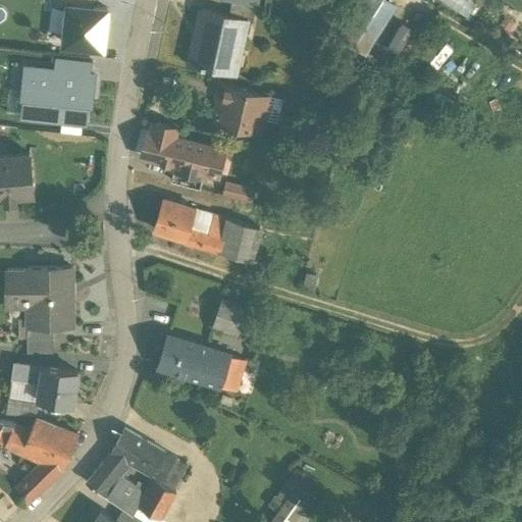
[(397,5),(387,0),(357,0),(336,34),(367,53),(397,5)]
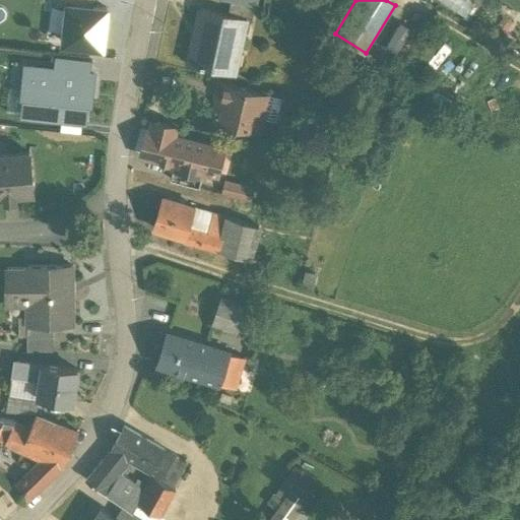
[(443,0),(469,11),(473,0),(443,0)]
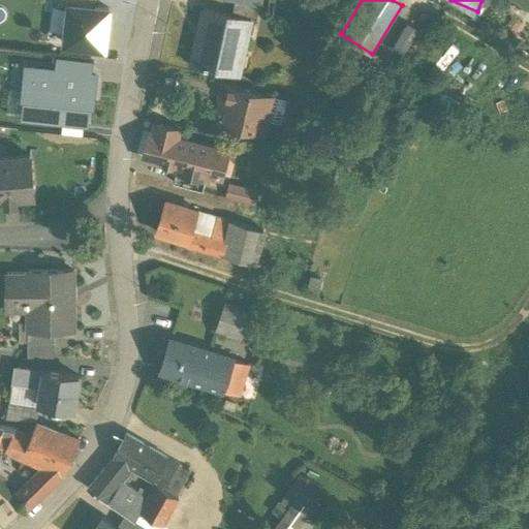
[(260,6),(236,1),(232,14),(252,19),(252,21),(257,22),(260,6)]
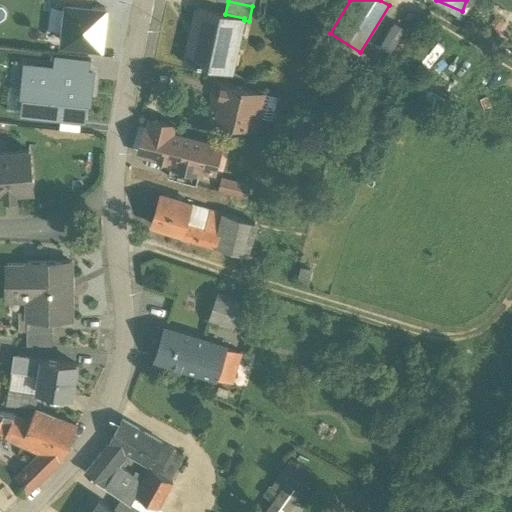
[(91,5),(64,2),(64,5),(60,41),(100,46),(105,6),(91,5)]
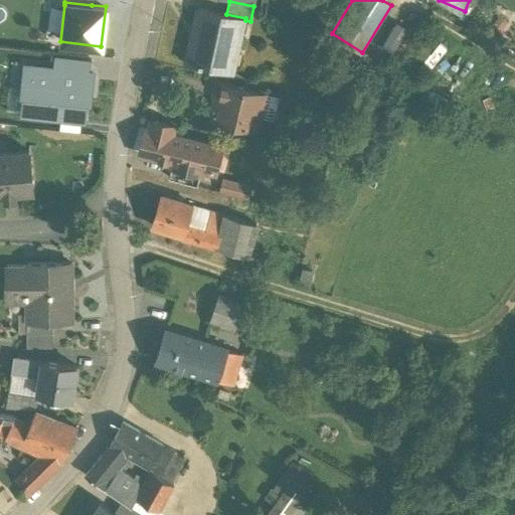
[(226,14),(199,8),(188,64),(228,72),(233,48),(239,49),(245,20),(245,18),(226,14)]
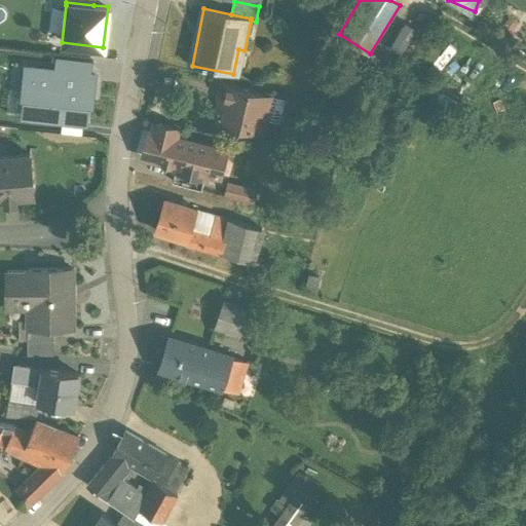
[(55,58),(54,69),(91,73),(92,62),(55,58)]
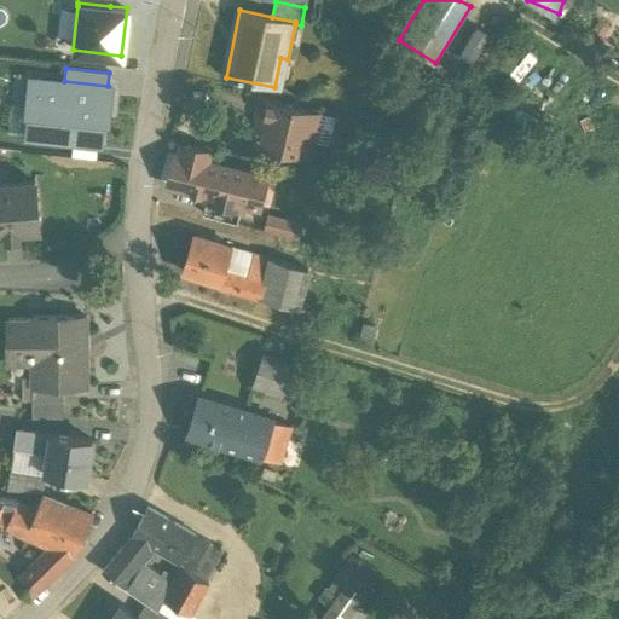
[(113,87),(108,86),(64,81),(33,79),(25,138),(106,146),(113,87)]
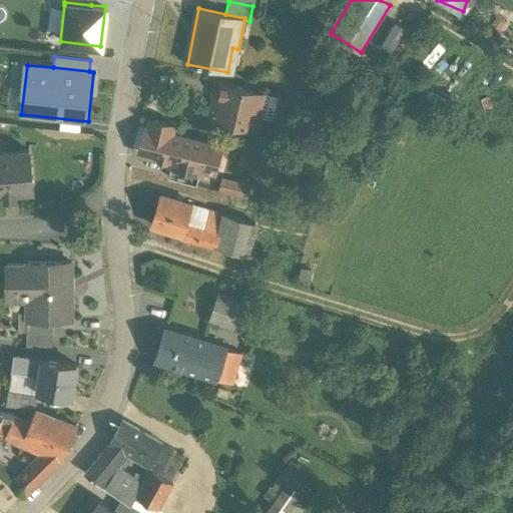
[(268,94),(216,82),(213,96),(216,97),(213,107),(221,109),(218,121),(258,131),(268,94)]
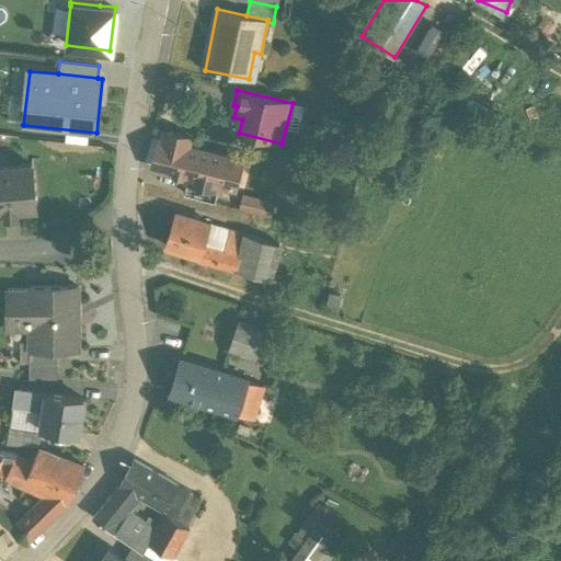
[(191,139),(165,133),(163,142),(162,144),(189,150),(189,149),(191,139)]
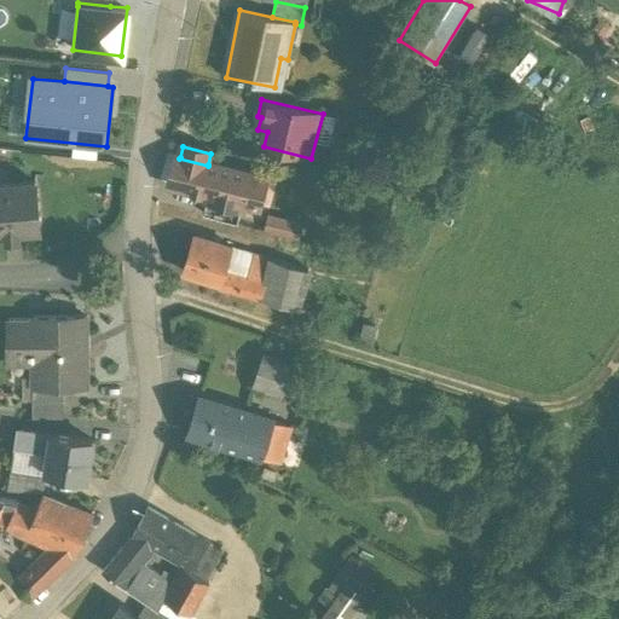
[(208,166),(179,158),(180,157),(177,156),(168,185),(208,196),(208,195),(242,203),(242,206),(260,210),(267,179),(208,165),(208,166)]
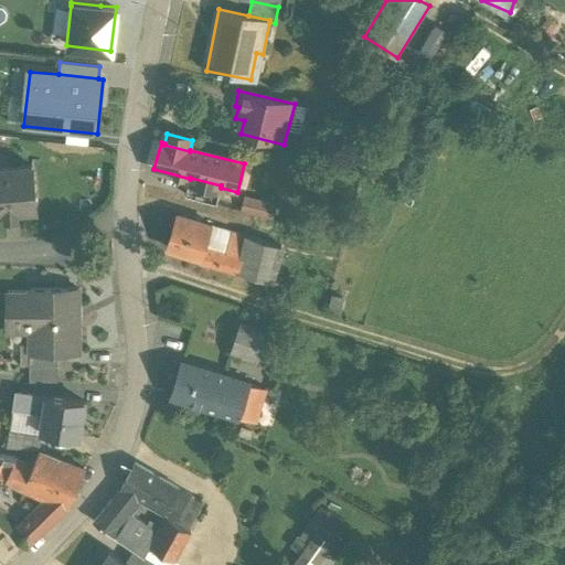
[(32,166),(0,168),(0,213),(4,213),(4,216),(17,216),(17,212),(35,211),(32,166)]
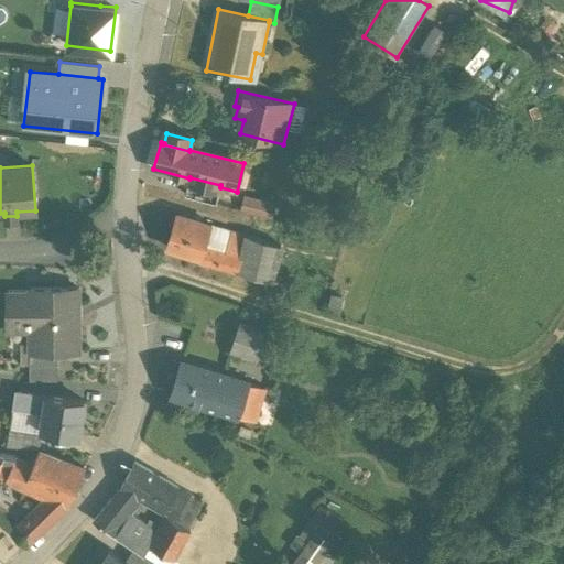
[(220,185),(190,177),(190,179),(188,183),(219,191),(220,187),(220,185)]
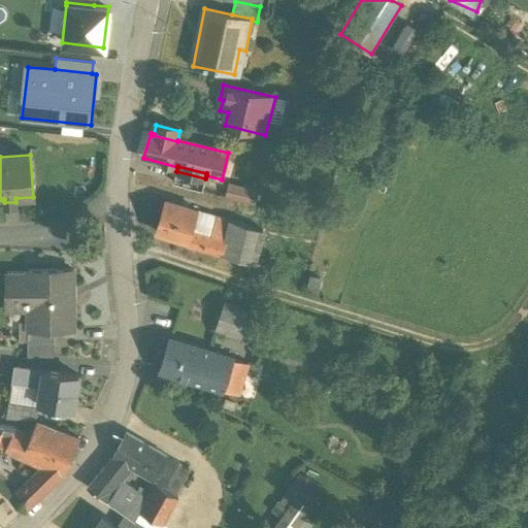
[(205,178),(176,171),(173,184),(202,191),(205,178)]
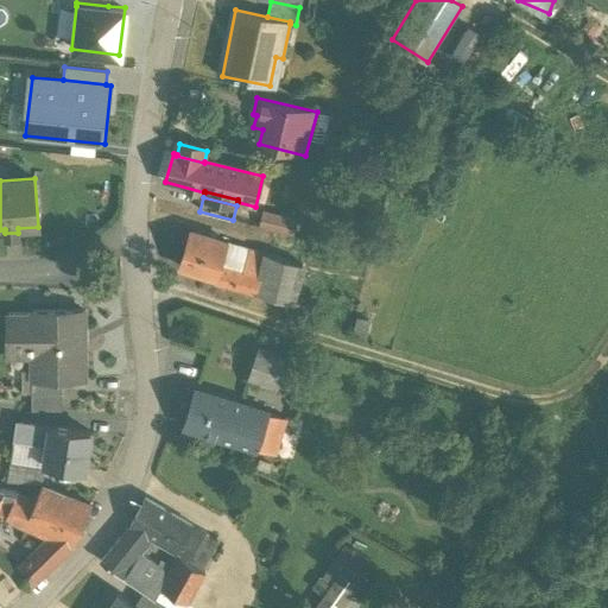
[(261,227),(292,236),(297,221),(265,213),(261,227)]
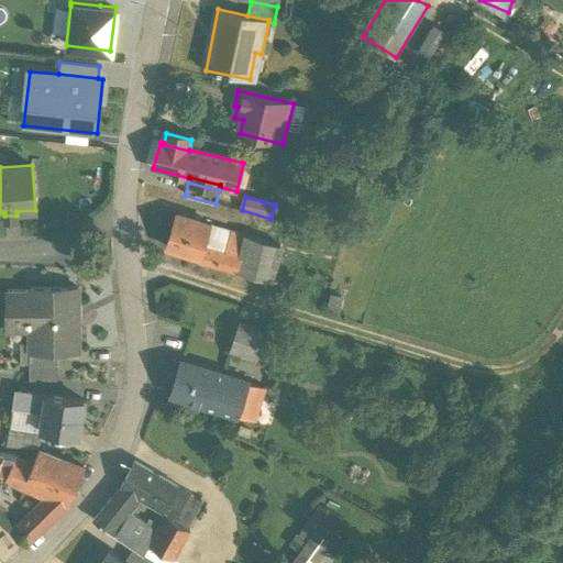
[(211,224),(177,214),(166,247),(199,257),(200,258),(211,224)]
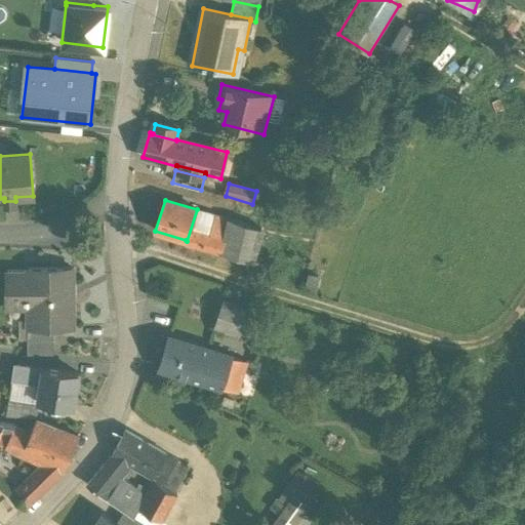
[(197,209),(187,241),(186,240),(185,243),(202,248),(212,214),(197,209)]
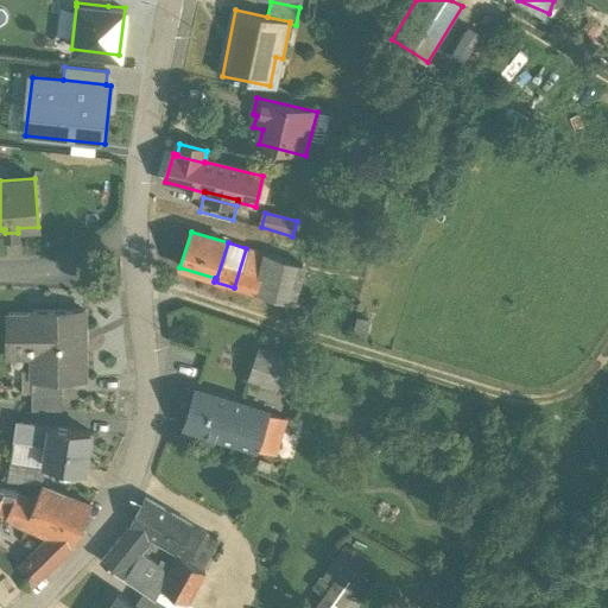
[(267,254),(246,248),(234,287),(257,293),(267,254)]
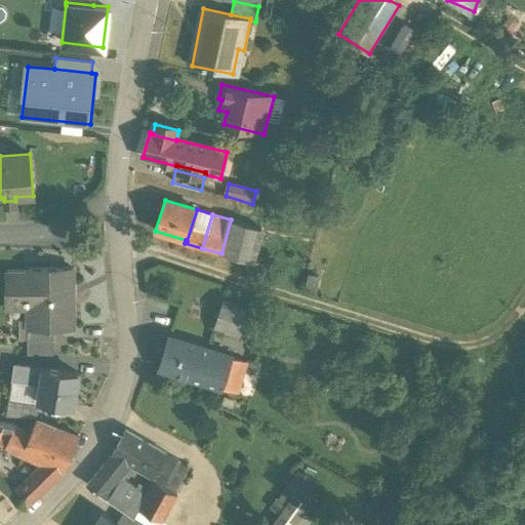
[(261,230),(231,219),(221,253),(253,263),(261,230)]
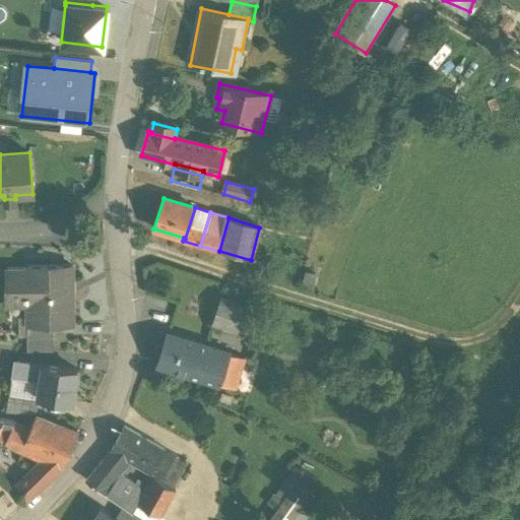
[(86,238),(102,238),(101,224),(86,224),(86,238)]
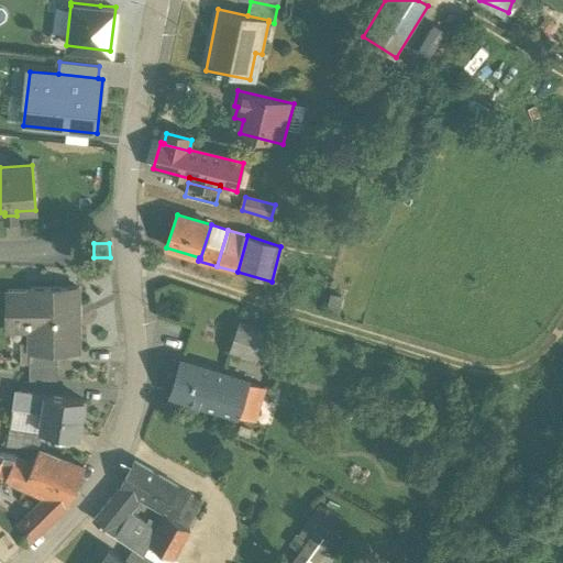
[(287,280),(276,277),(269,296),(280,300),(287,280)]
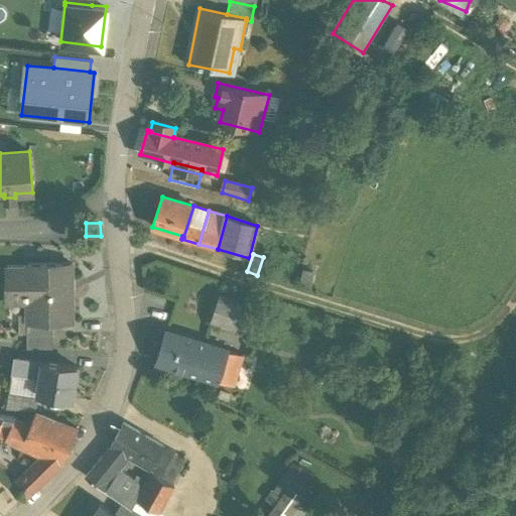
[(72,265),(26,265),(26,267),(7,267),(7,296),(30,296),(30,294),(36,294),(36,319),(36,323),(52,323),(72,323),(72,265)]
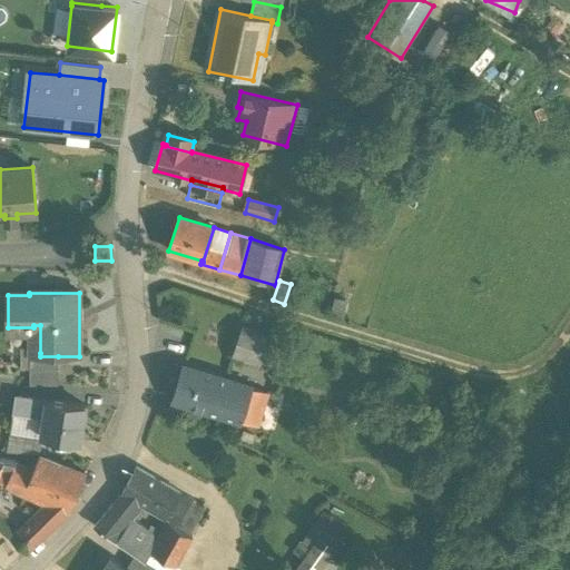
[(295,343),(242,326),(232,355),(285,373),(295,343)]
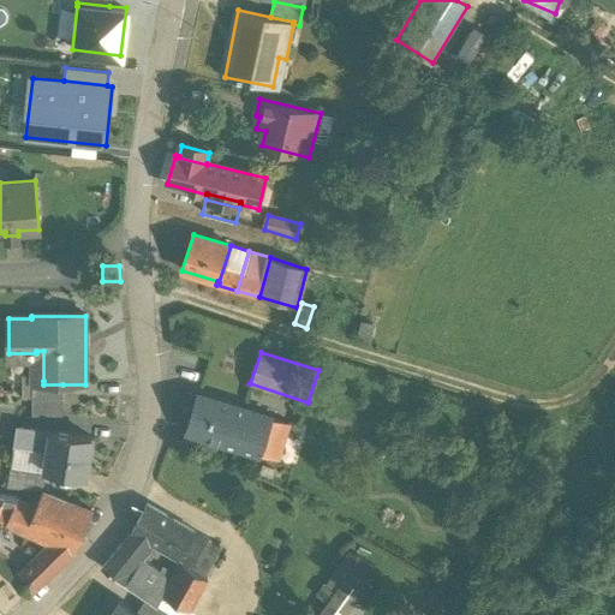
[(43,384),(43,381),(31,381),(31,399),(63,399),(63,384),(43,384)]
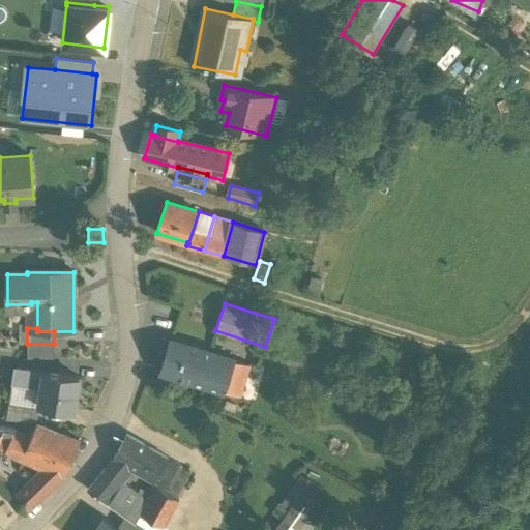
[(233,360),(171,341),(162,373),(224,391),(233,360)]
